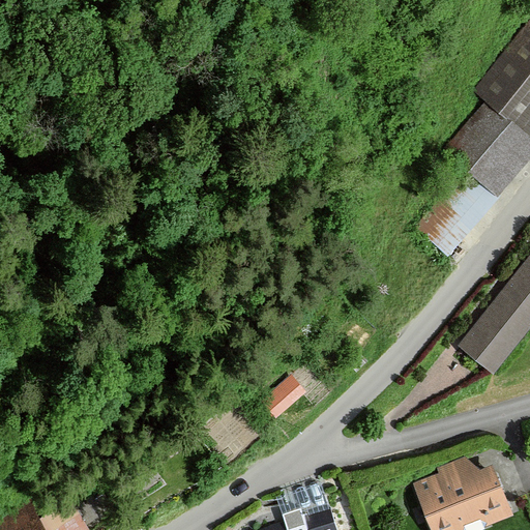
[(529,138),(528,137),(529,134),(529,19),(471,89),(484,100),(442,151),(463,169),(498,198),(529,158),(529,138)]
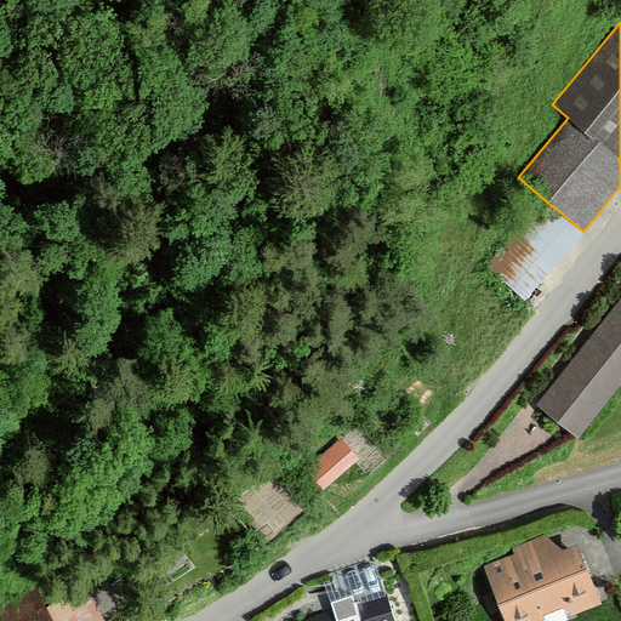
[(542,198),(485,266),(527,300),(584,232),(542,198)]
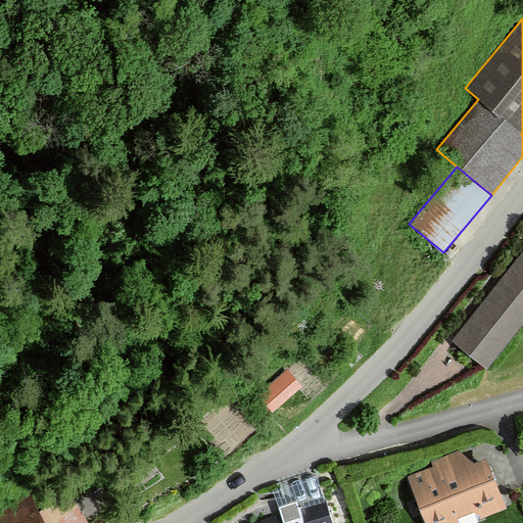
[(522,250),(452,341),(487,370),(522,324),(522,250)]
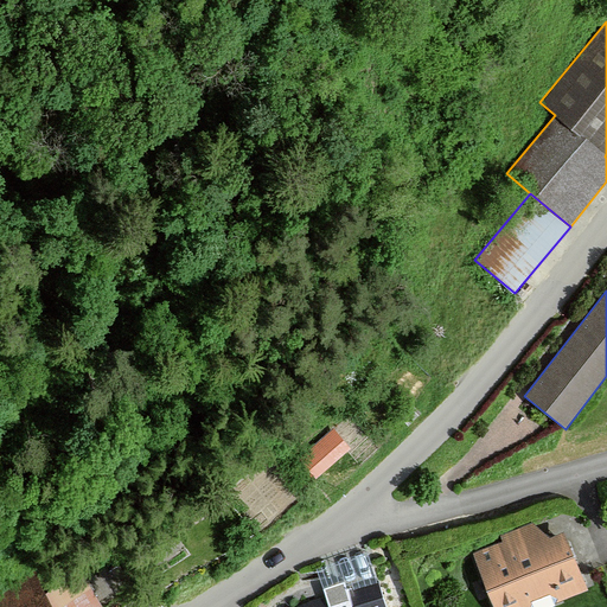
[(403,421),(409,426),(419,415),(414,410),(403,421)]
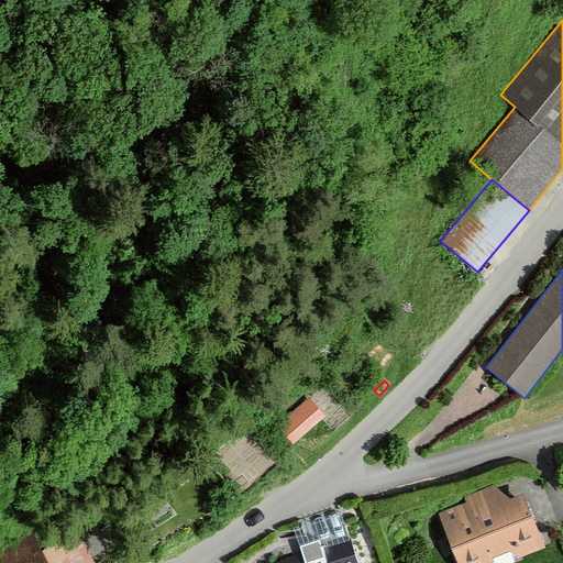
[(309,397),(277,426),(293,444),(326,416),(309,397)]
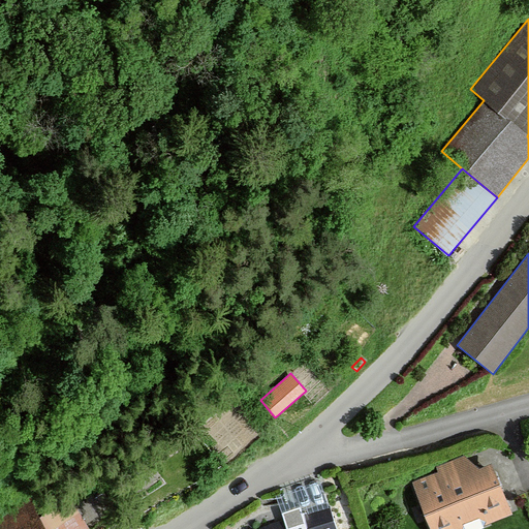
[(416,481),(434,528),(477,528),(516,515),(497,464),(483,469),(469,456),(440,467),(442,472),(416,481)]
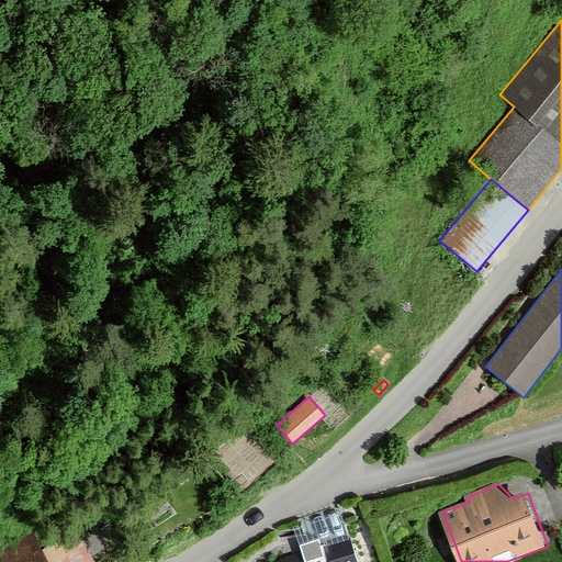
[(0,561),(94,561),(76,530),(43,551),(32,532),(0,551),(0,561)]
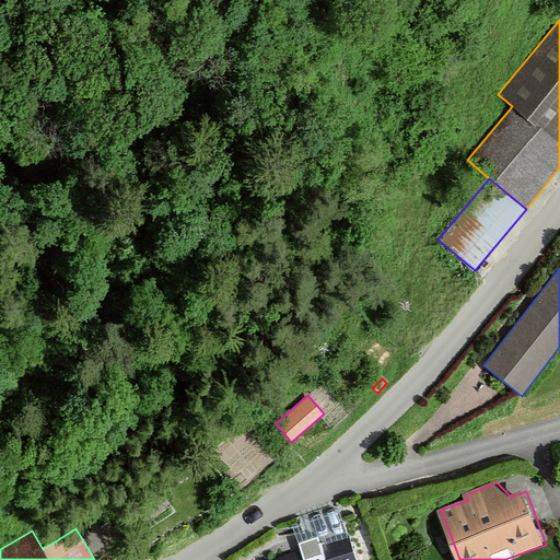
[(317,537),(298,544),(300,550),(272,559),(356,559),(348,535),(319,544),(317,537)]
